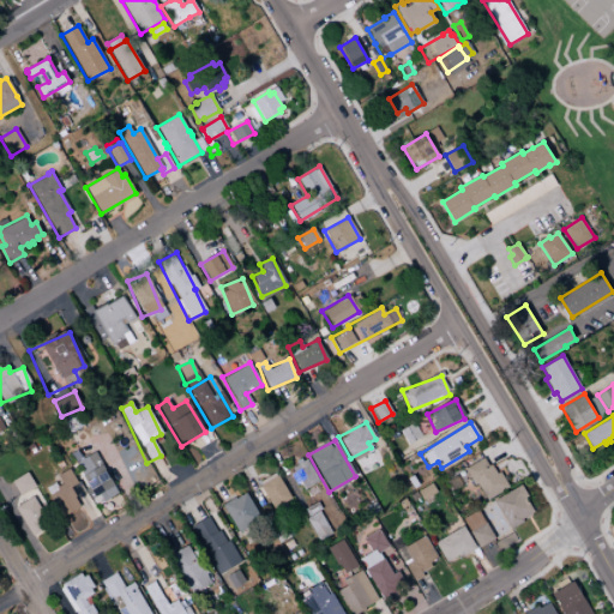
[(74,463),(97,505),(118,494),(94,452),(74,463)]
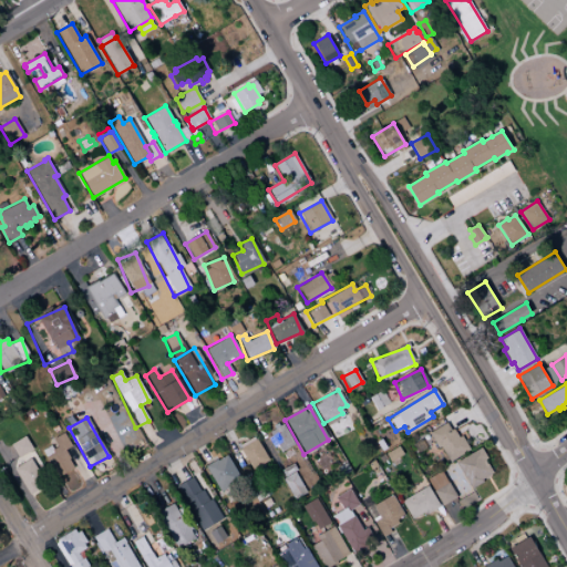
[(465,453),(451,422),(431,431),(444,462),(465,453)]
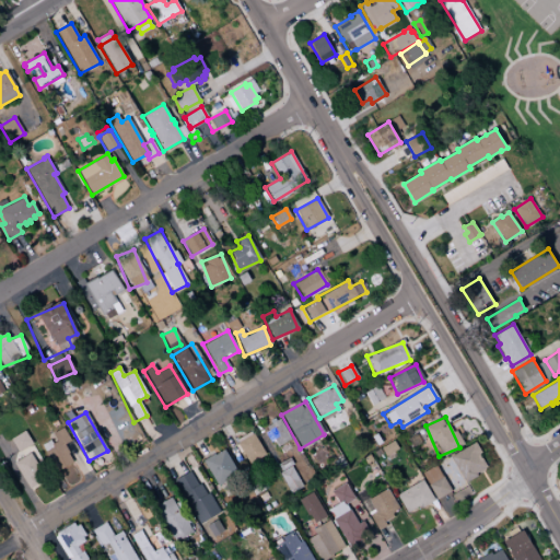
[(265,428),(277,446),(290,438),(278,419),(265,428)]
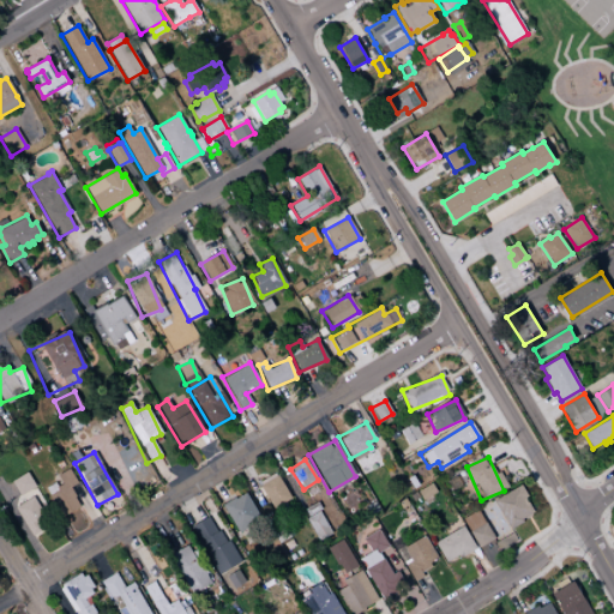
[(77,483),(68,469),(54,476),(56,481),(43,488),(61,518),(79,507),(68,487),(77,483)]
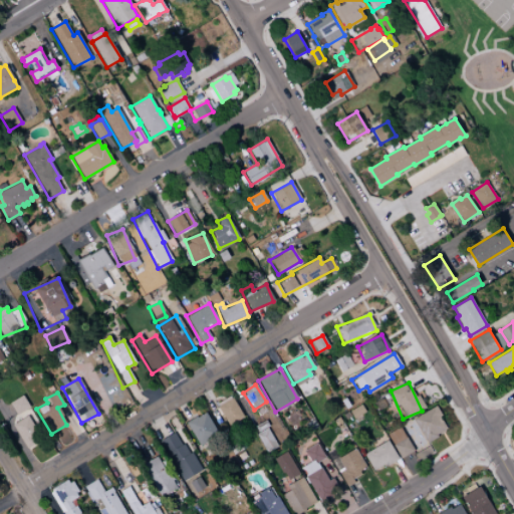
[(9,403),(16,415),(28,408),(22,396),(9,403)]
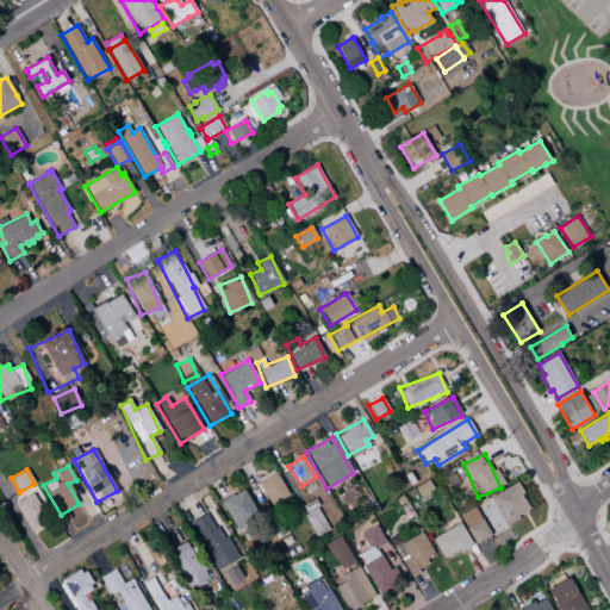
[(271,505),(288,496),(274,470),(255,479),(271,505)]
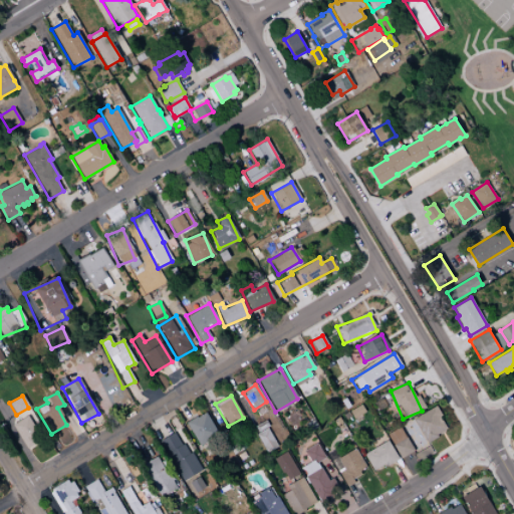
[(447,430),(435,407),(413,419),(425,442),(447,430)]
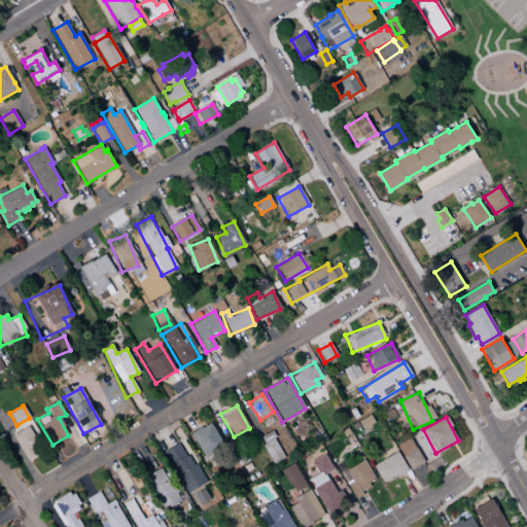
[(202,456),(222,446),(211,422),(190,433),(202,456)]
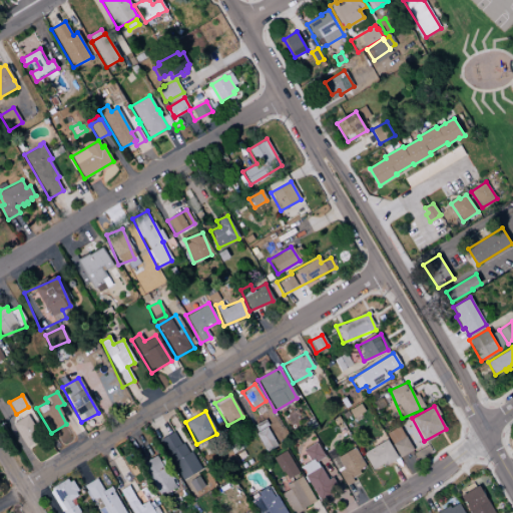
[(13,423),(25,449),(40,442),(28,415),(13,423)]
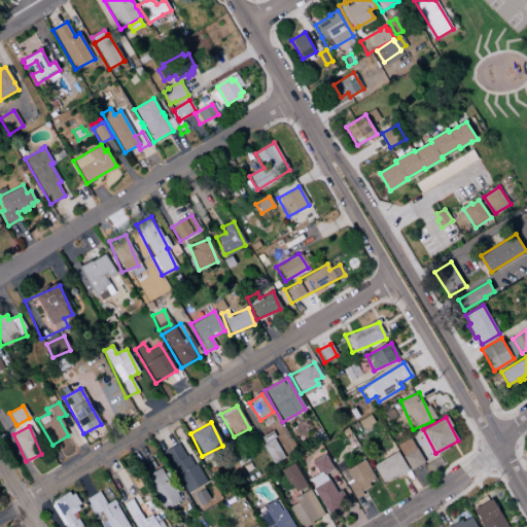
[(273,464),(284,458),(273,437),(261,445),(273,464)]
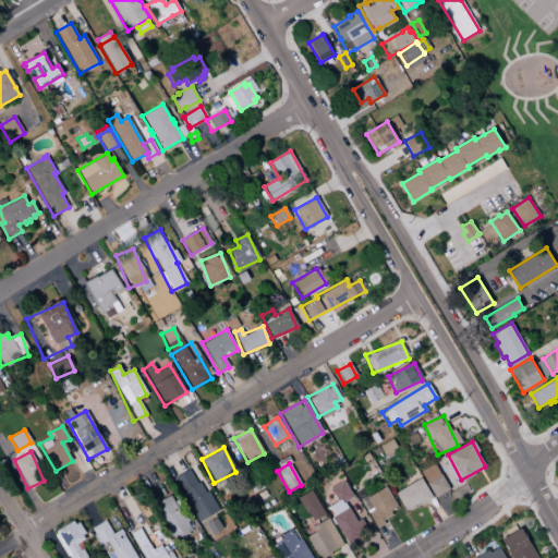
[(448,490),(435,463),(420,471),(433,498),(448,490)]
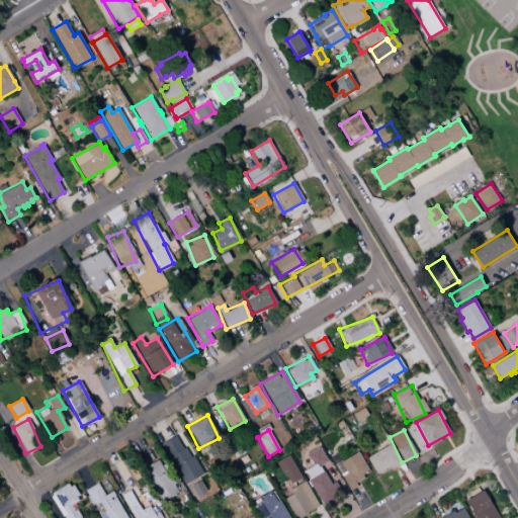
[(162,443),(184,485),(200,476),(178,434),(162,443)]
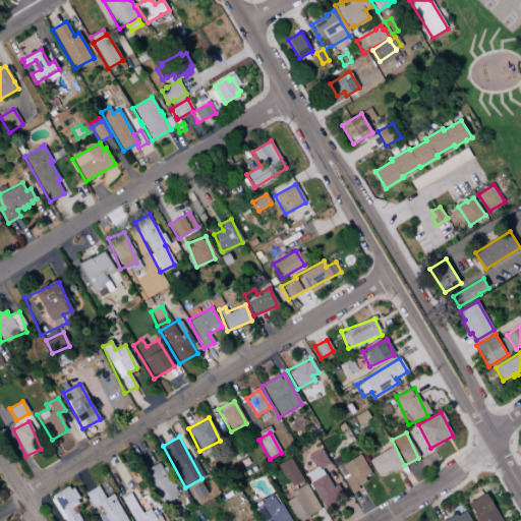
[(367,460),(379,478),(403,465),(392,447),(367,460)]
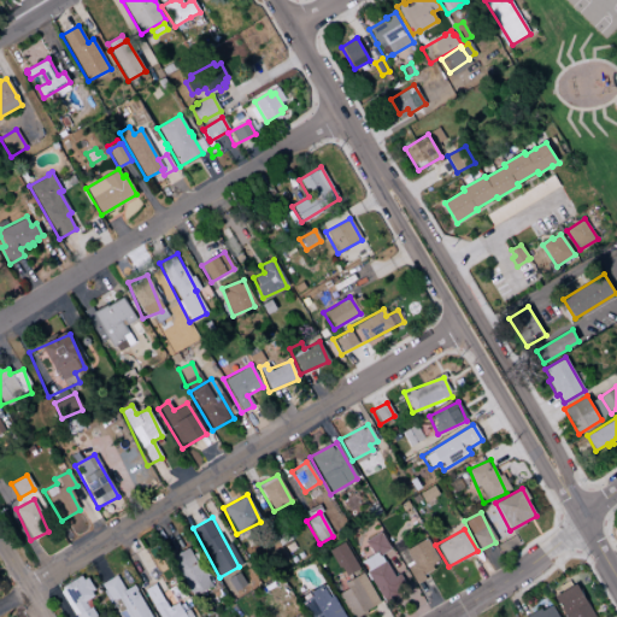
[(440,566),(428,539),(399,552),(411,580),(440,566)]
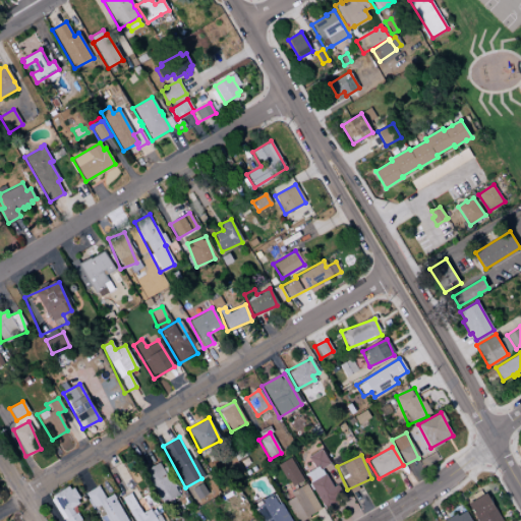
[(303,481),(290,458),(277,464),(290,487),(303,481)]
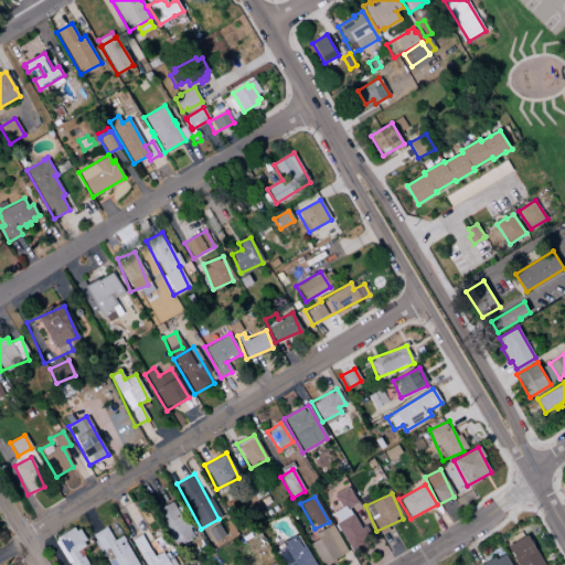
[(176,546),(192,539),(174,501),(158,509),(176,546)]
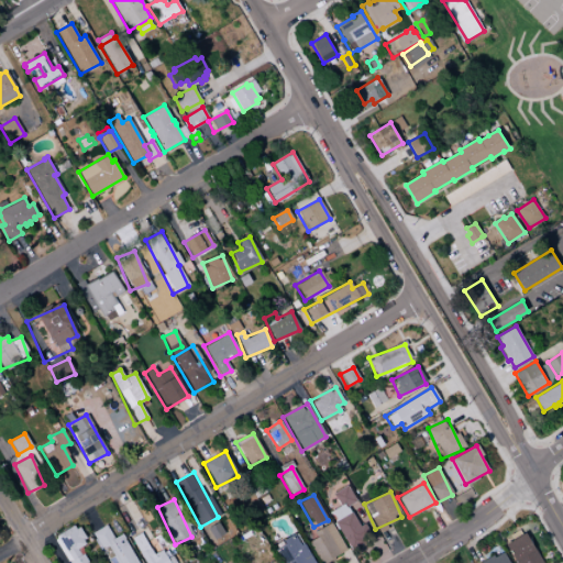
[(349,551),(365,543),(351,512),(334,520),(349,551)]
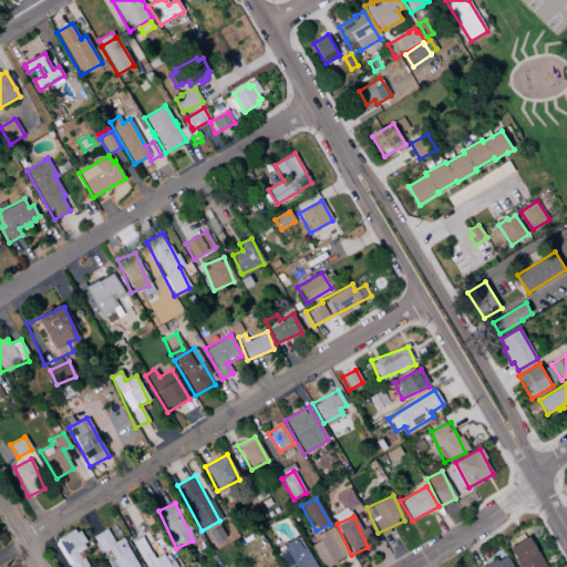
[(68,566),(86,566),(79,552),(86,548),(76,528),(54,540),(68,566)]
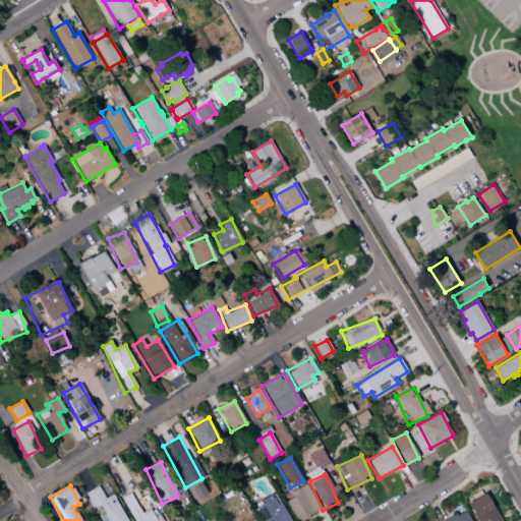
[(286,497),(298,520),(299,520),(321,511),(306,485),(286,497)]
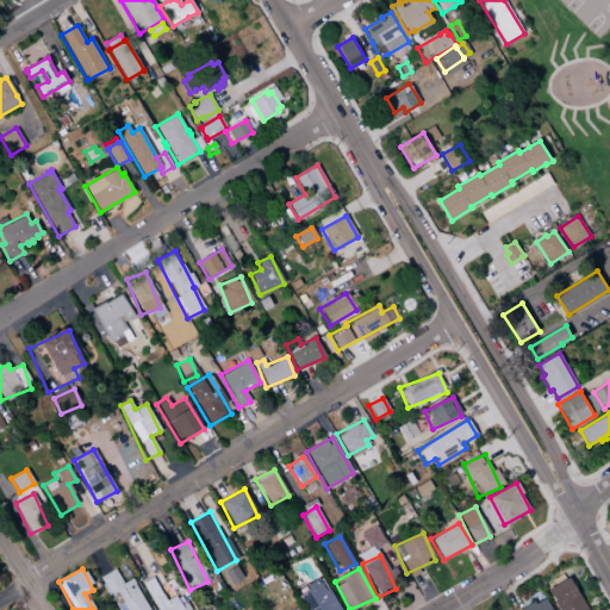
[(148,609),(131,578),(122,584),(114,570),(99,577),(110,596),(116,592),(125,609),(148,609)]
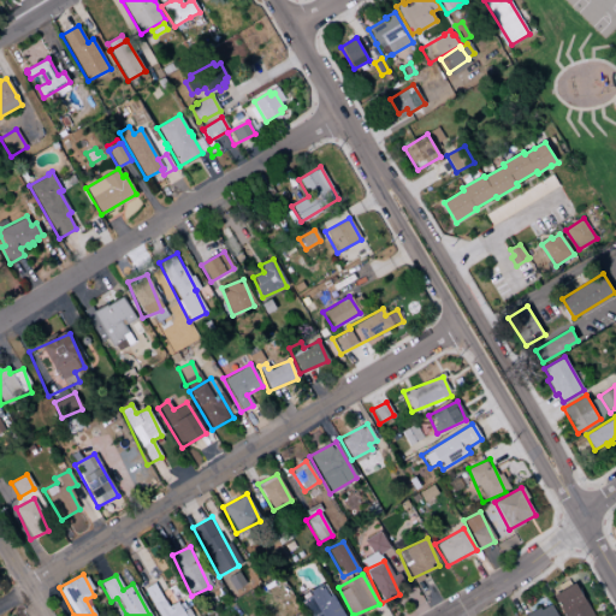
[(157,615),(185,615),(178,602),(166,606),(154,584),(143,588),(157,615)]
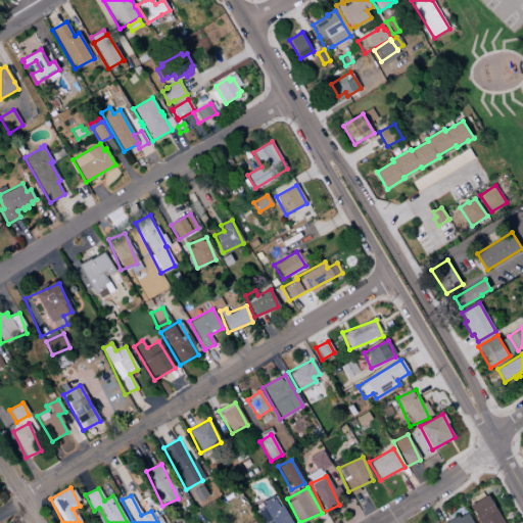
[(503,522),(487,495),(469,506),(478,522),(503,522)]
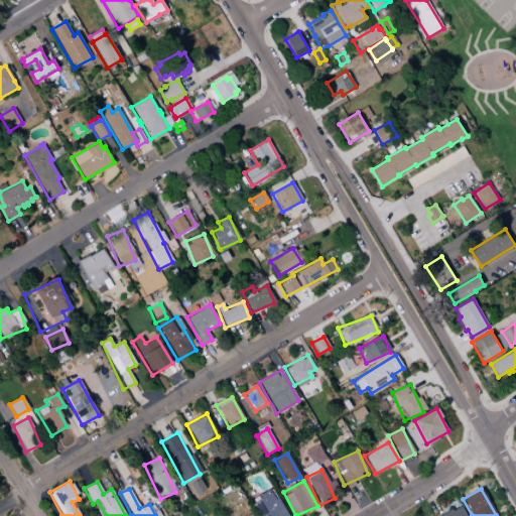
[(286,515),(273,490),(251,501),(258,515),(286,515)]
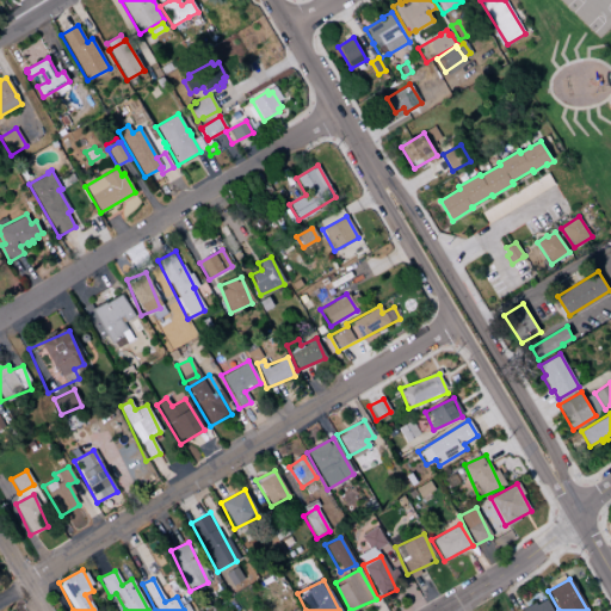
[(550,610),(545,599),(519,610),(550,610)]
